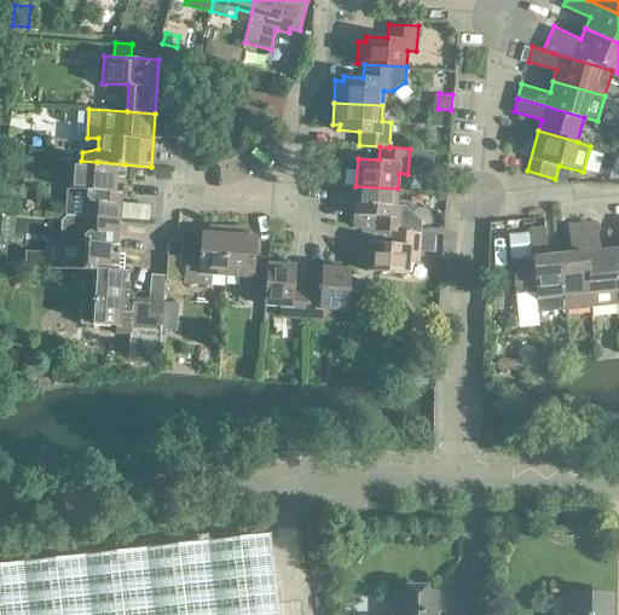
[(121,218),(125,164),(97,162),(81,161),(70,160),(68,187),(94,190),(93,215),(121,218)]
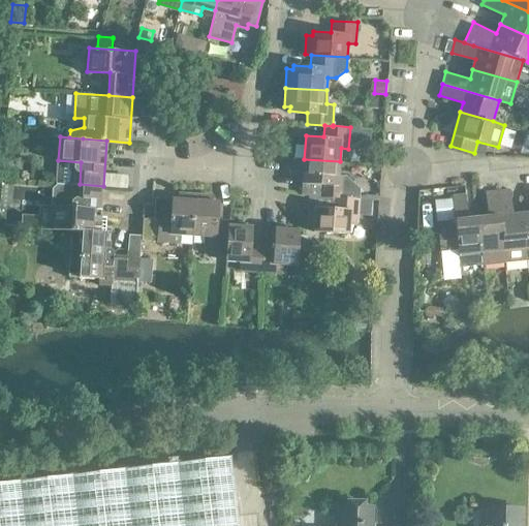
[(319,195),(334,196),(360,197),(360,187),(346,175),(339,175),(340,161),(304,159),(298,158),(297,177),(303,178),(303,182),(320,183),(319,195)]
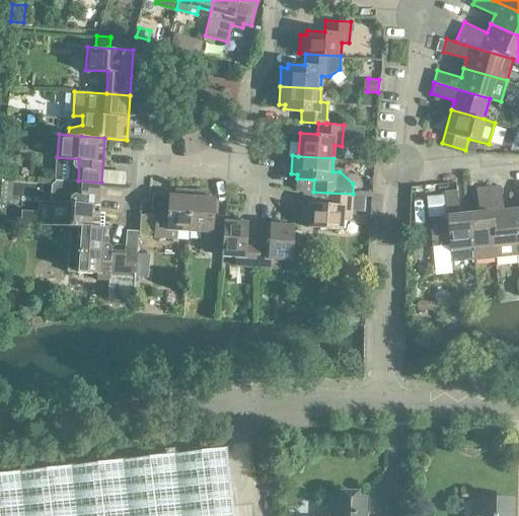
[(40,190),(41,172),(7,171),(7,189),(40,190)]
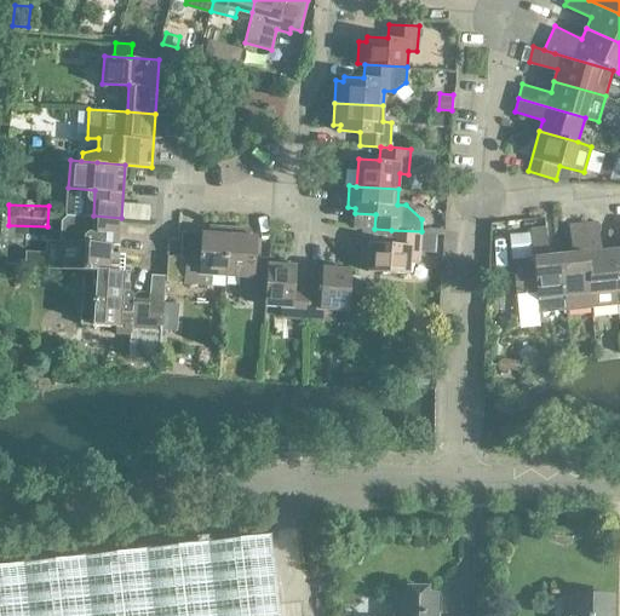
[(118,271),(118,270),(121,218),(93,216),(67,214),(61,219),(59,234),(64,240),(63,268),(85,269),(118,271)]
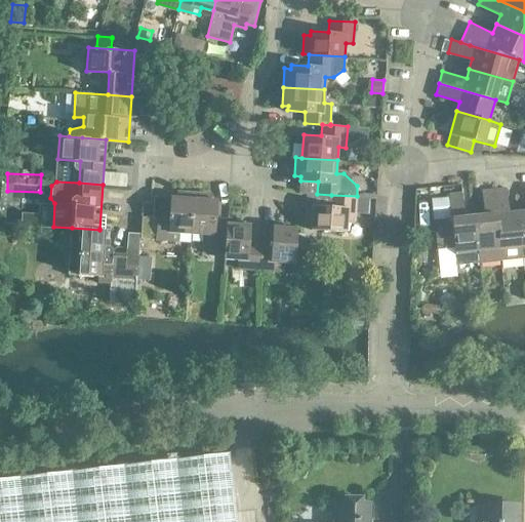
[(523,256),(519,210),(509,211),(507,187),(494,189),(501,258),(523,256)]
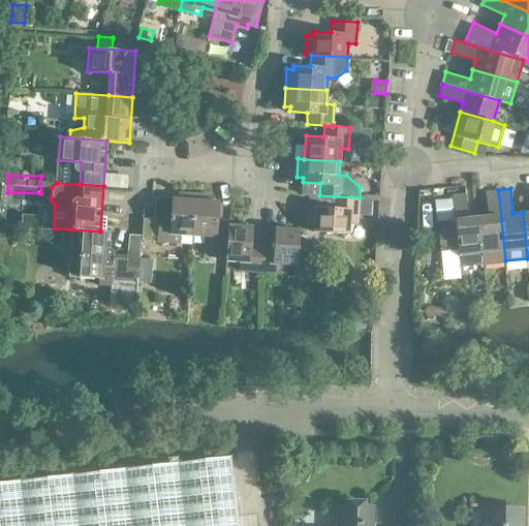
[(505,260),(498,190),(486,191),(488,216),(478,217),(483,263),(505,260)]
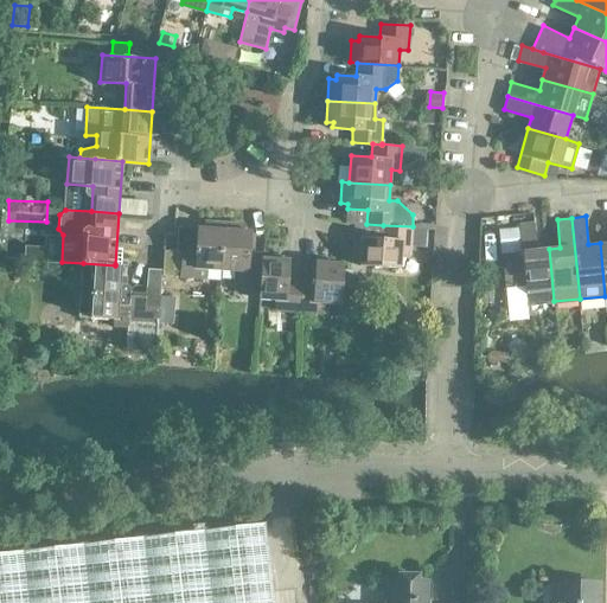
[(206,268),(222,269),(224,220),(205,219),(205,226),(178,225),(176,251),(183,251),(180,275),(205,277),(206,268)]
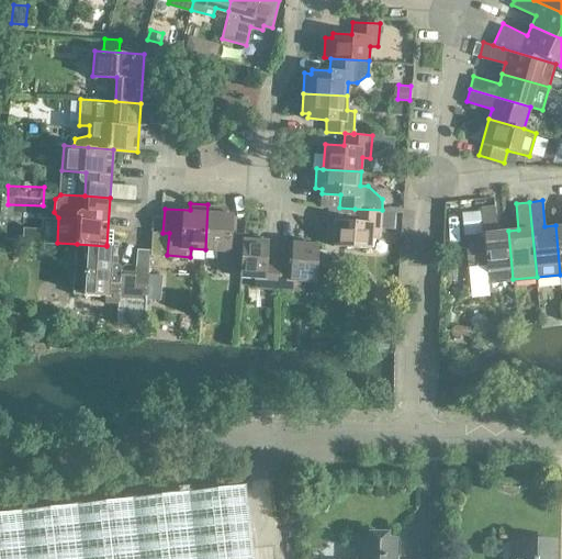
[(218,258),(242,260),(243,238),(244,233),(231,232),(232,213),(225,213),(226,207),(208,204),(205,249),(218,250),(218,258)]
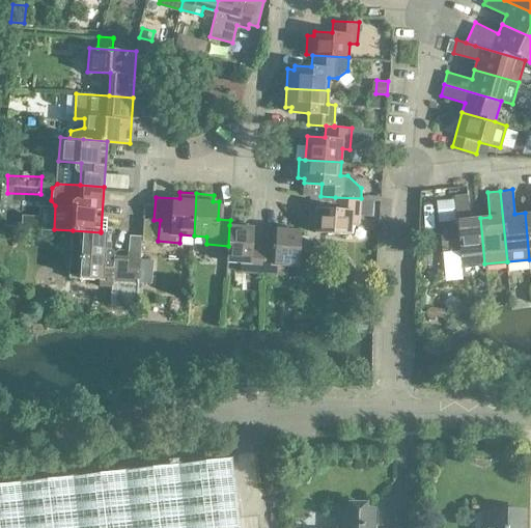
[(484,264),(480,218),(470,219),(468,194),(454,195),(456,220),(439,222),(442,252),(459,250),(459,254),(462,267),(484,264)]
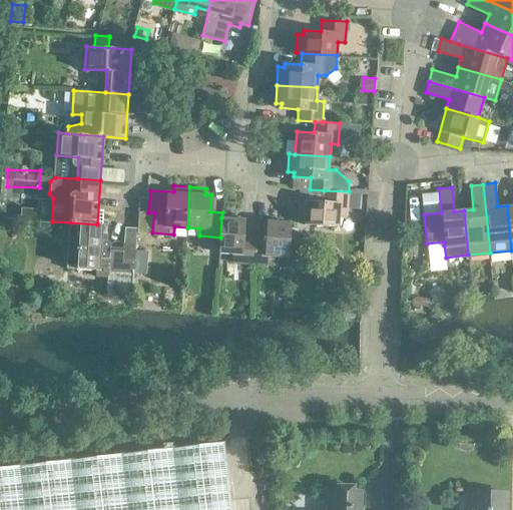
[(348,206),(359,207),(360,196),(349,195),(349,191),(324,190),(323,201),(306,200),(304,222),(339,225),(340,212),(347,212),(348,206)]
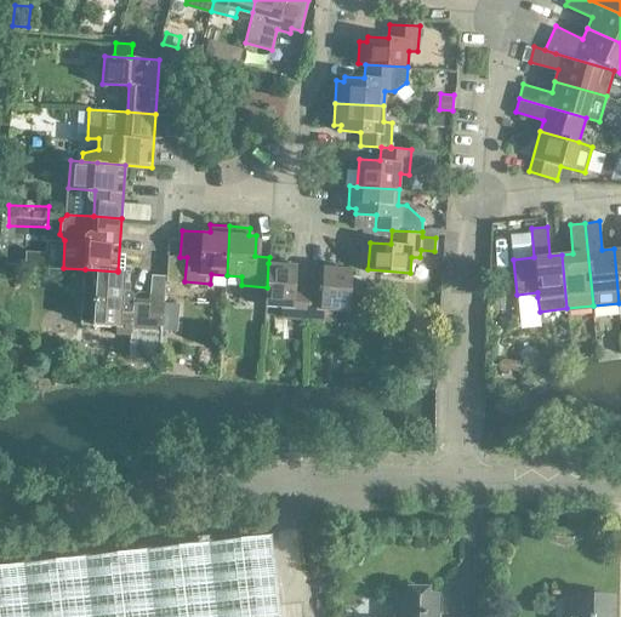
[(268,263),(267,287),(266,304),(281,306),(280,315),(306,316),(308,286),(295,285),(296,264),(268,263)]
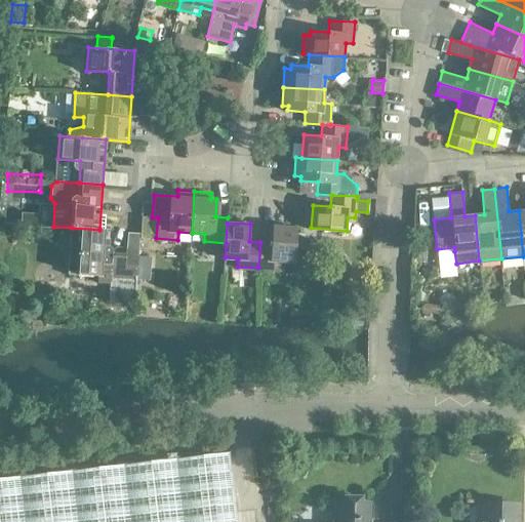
[(260,242),(258,268),(280,270),(281,262),(294,263),(294,261),(307,262),(309,237),(296,236),(296,227),(273,226),(272,243),(260,242)]
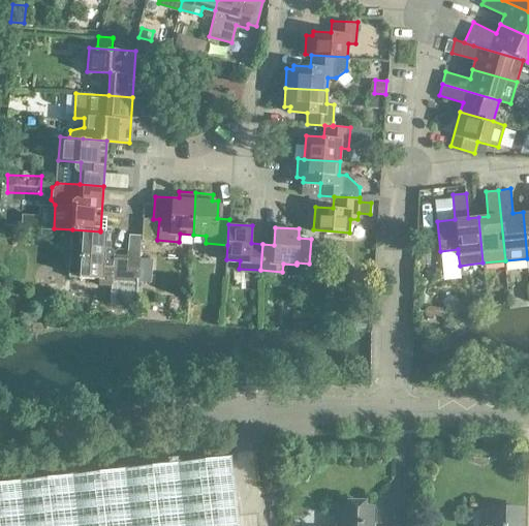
[(134,249),(132,228),(121,229),(123,250),(134,249)]
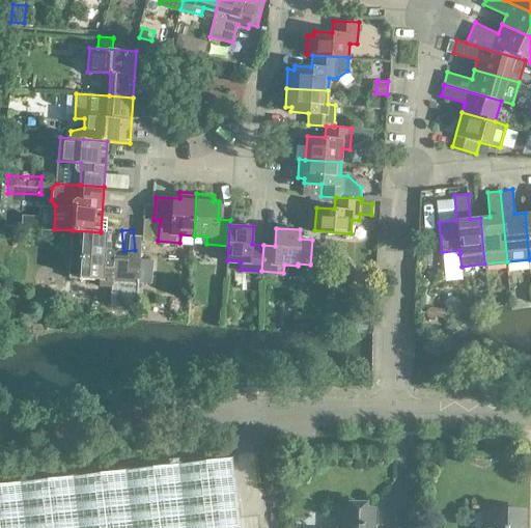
[(107,232),(101,231),(101,232),(73,230),(68,276),(96,278),(95,284),(111,285),(109,306),(136,308),(139,274),(140,264),(140,256),(105,254),(107,232)]
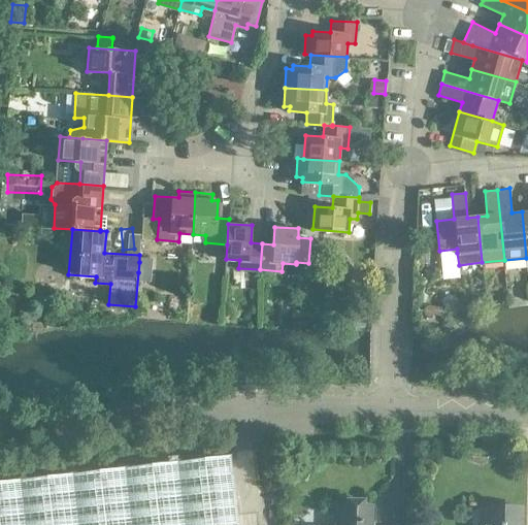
[(429,263),(430,250),(420,249),(419,262),(429,263)]
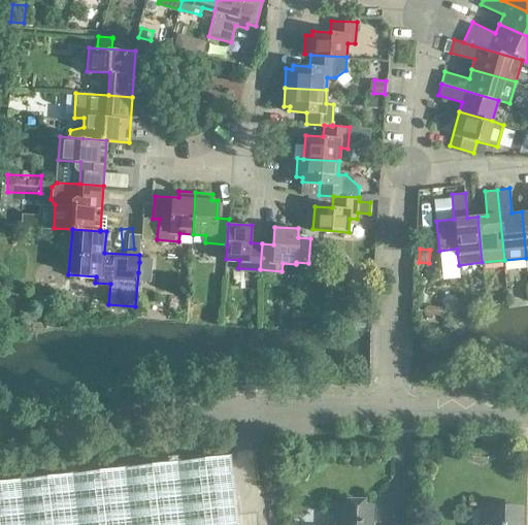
[(139,262),(138,272),(146,273),(147,262),(139,262)]
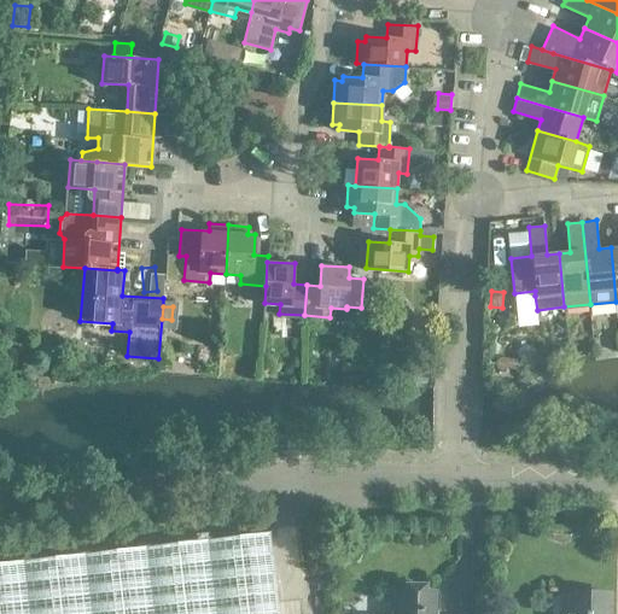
[(420,381),(429,381),(429,368),(406,368),(406,384),(420,384),(420,381)]
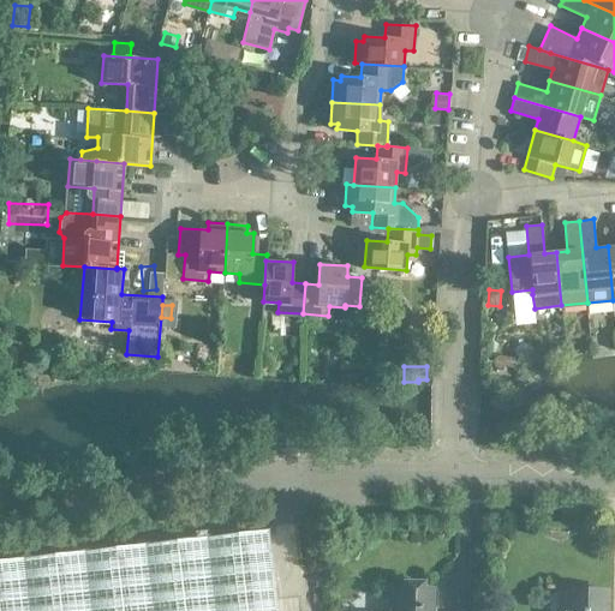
[(275,610),(267,528),(0,558),(0,610),(275,610)]
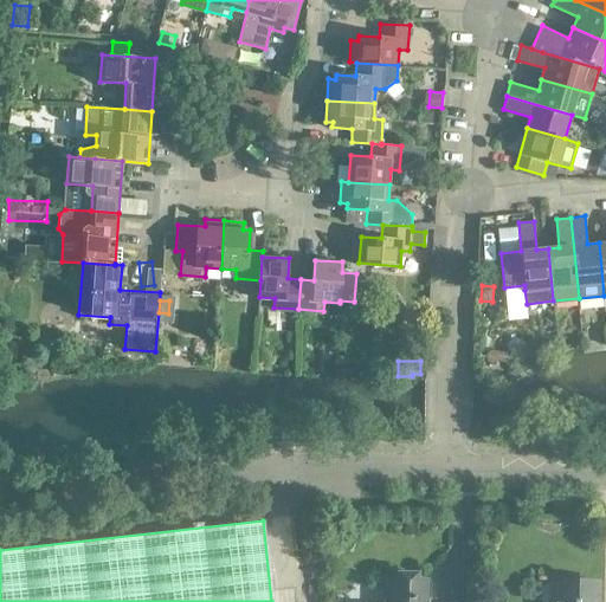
[(426,601),(427,577),(389,577),(388,601),(426,601)]
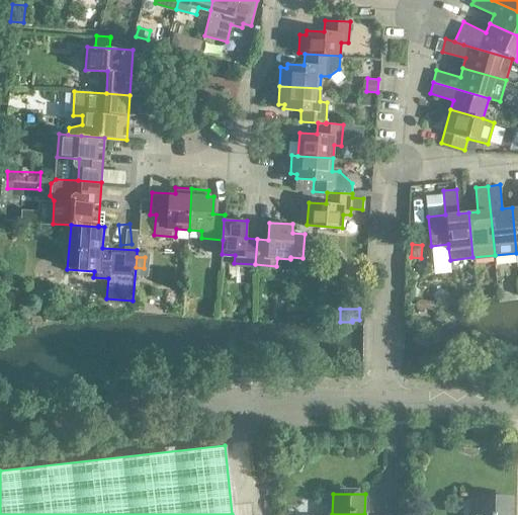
[(510,514),(511,497),(477,496),(476,514),(510,514)]
